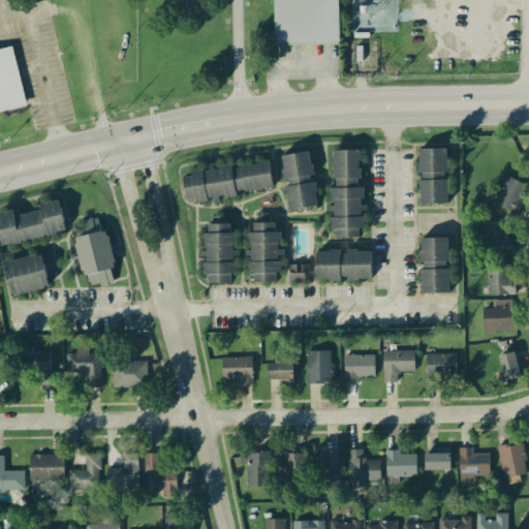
[(337,0),(273,0),(273,47),(337,47),(337,0)]
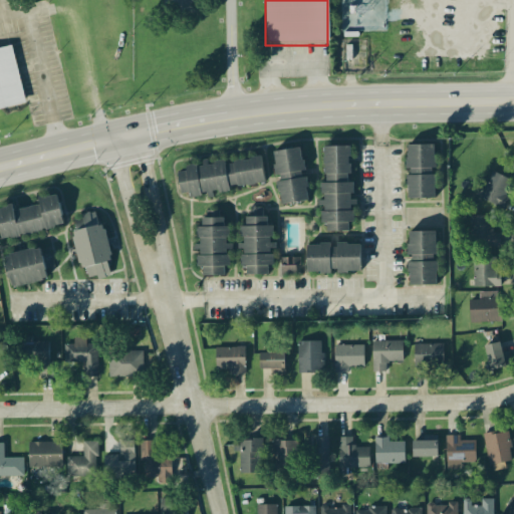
[(0,49),(0,110),(24,106),(12,47),(0,49)]
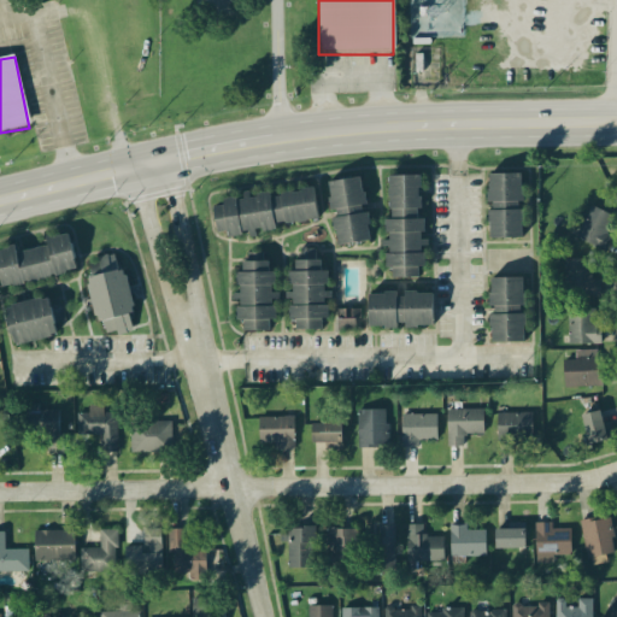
[(487,240),(522,240),(522,176),(487,176),(487,240)]
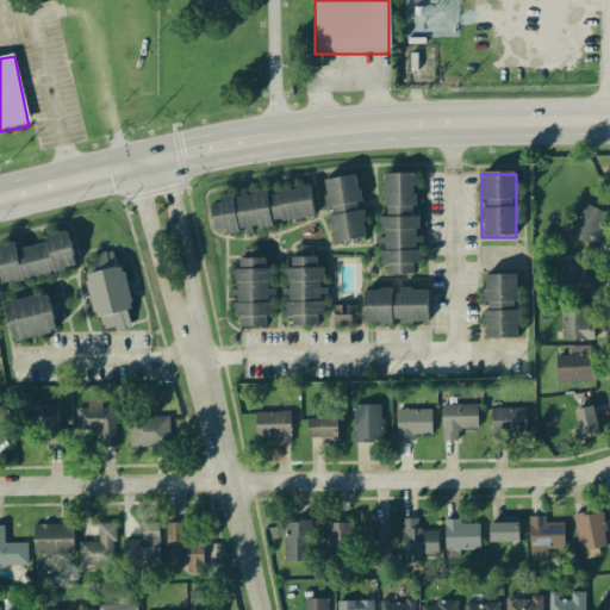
[(380,176),(383,277),(418,275),(417,176),(380,176)]
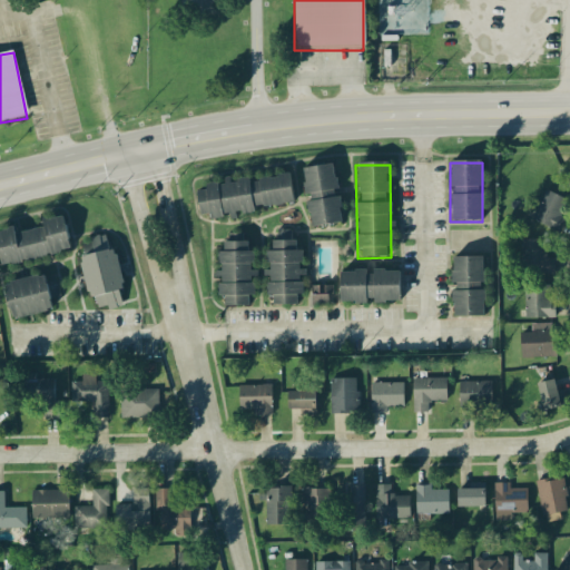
[(335,166),(303,170),(310,228),(343,224),(335,166)]
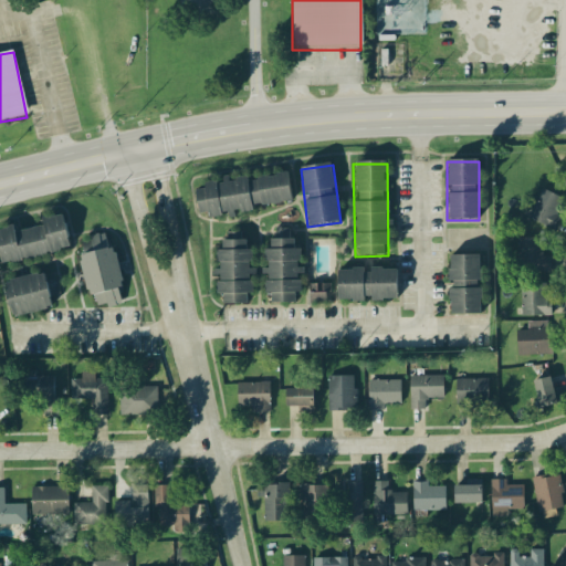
[(194,187),(199,219),(292,203),(286,171),(194,187)]
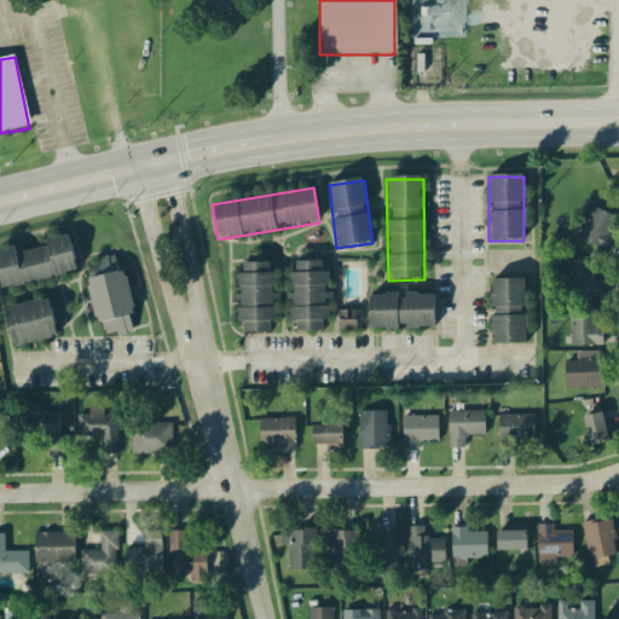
[(617,218),(590,209),(580,243),(607,252),(617,218)]
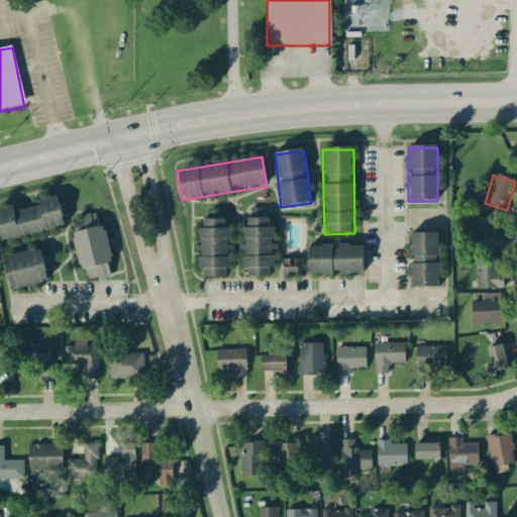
[(0,240),(63,230),(57,196),(36,200),(37,207),(13,212),(12,207),(0,208),(0,240)]
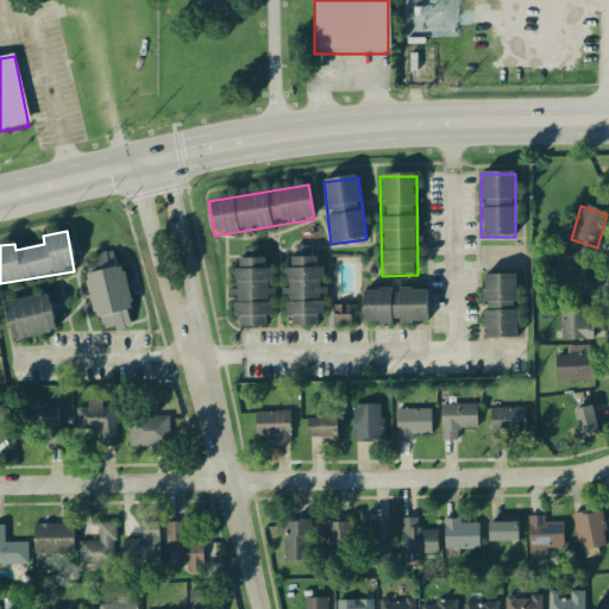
[(130,309),(118,252),(82,259),(95,322),(112,319),(114,331),(130,327),(126,311),(130,309)]
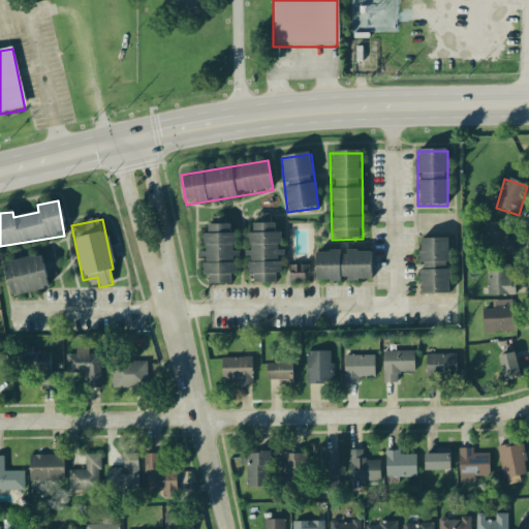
[(484,256),(515,256),(515,241),(506,241),(506,223),(484,223),(484,256)]
